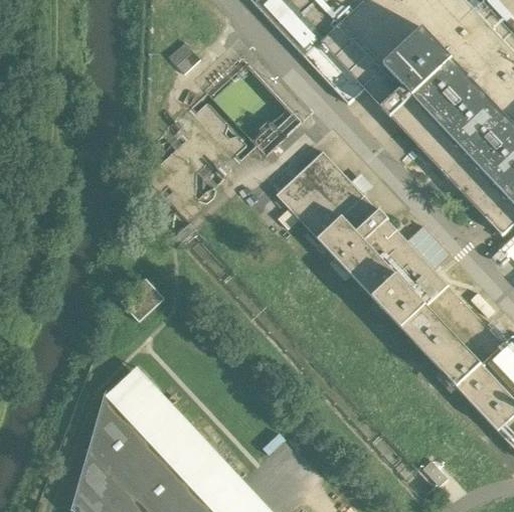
[(324,38),(288,0),(251,0),(347,103),(363,88),(320,42),(324,38)]
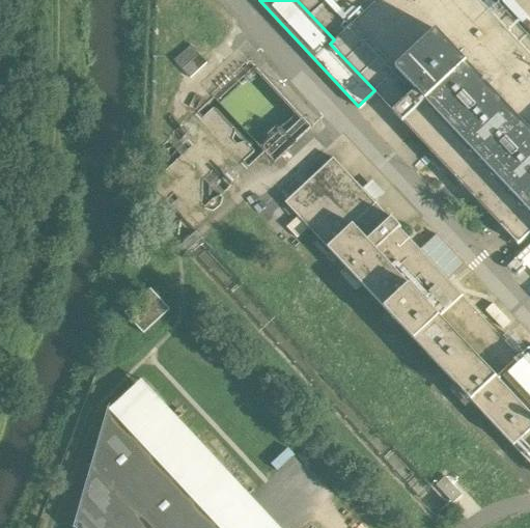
[(529,131),(407,0),(297,0),(334,39),(330,44),(374,90),(393,110),(392,111),(401,121),(402,120),(517,242),(529,229),(529,131)]
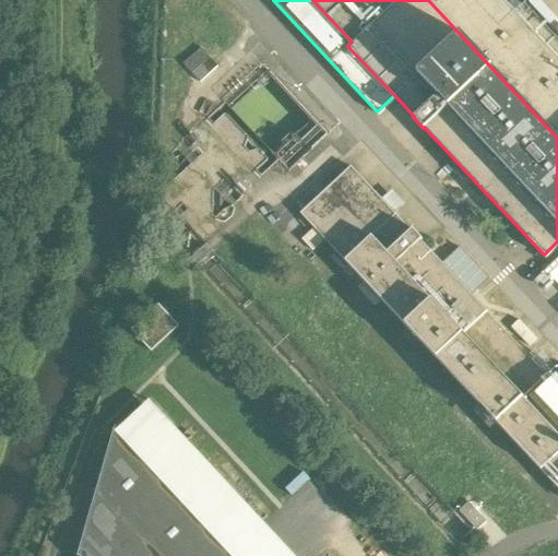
[(523,0),(513,10),(503,0),(428,0),(557,138),(557,0),(523,0)]
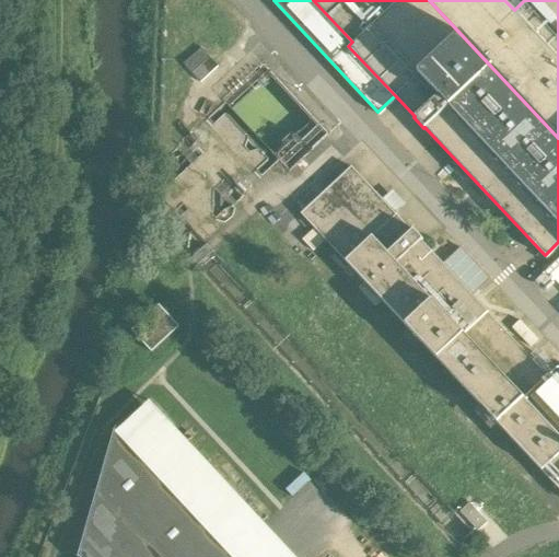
[(200,46),(183,62),(190,71),(208,55),(200,46)]
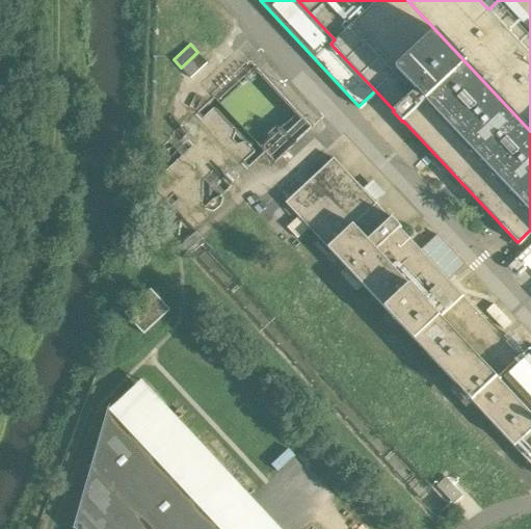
[(176,193),(240,202),(251,116),(208,111),(207,124),(179,121),(170,186),(177,187),(176,193)]
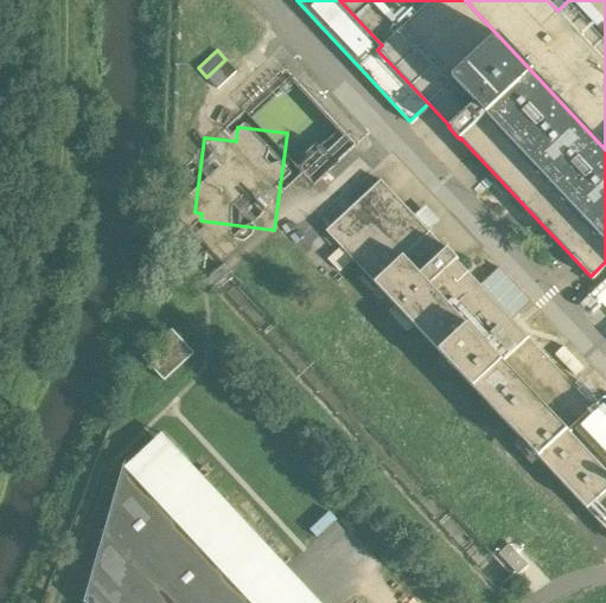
[(428,230),(380,178),(325,229),(340,247),(370,219),(402,254),(428,230)]
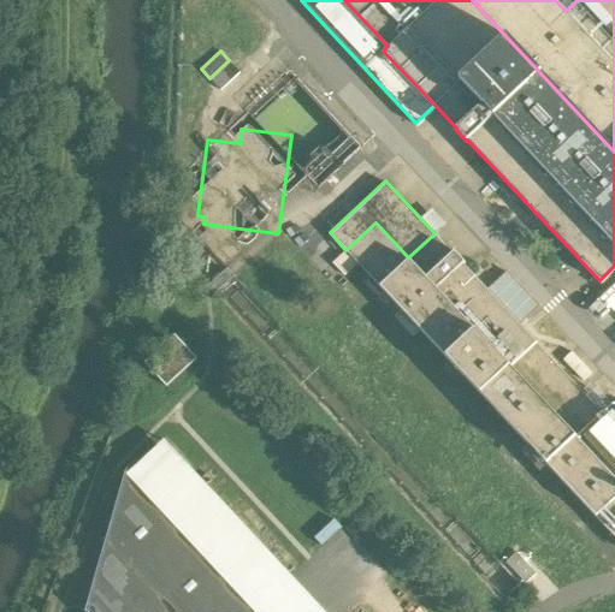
[(432,206),(421,214),(432,229),(443,220),(432,206)]
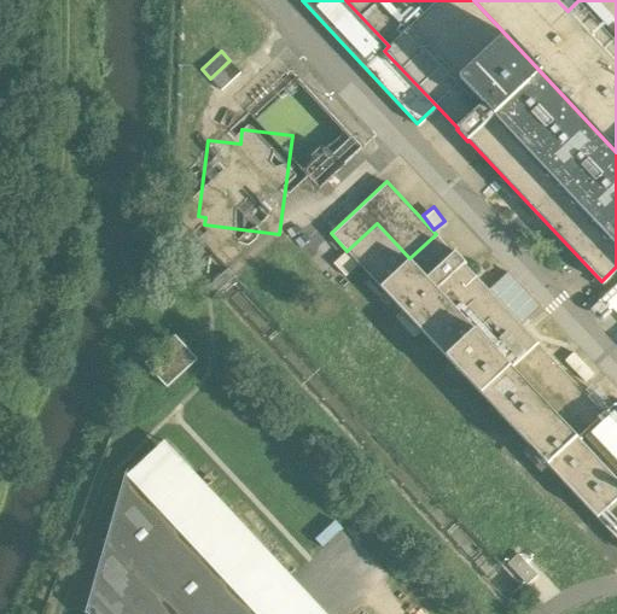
[(453,252),(436,234),(409,258),(377,223),(347,251),(616,538),(616,479),(577,437),(603,413),(464,264),(465,262),(455,251),(453,252)]
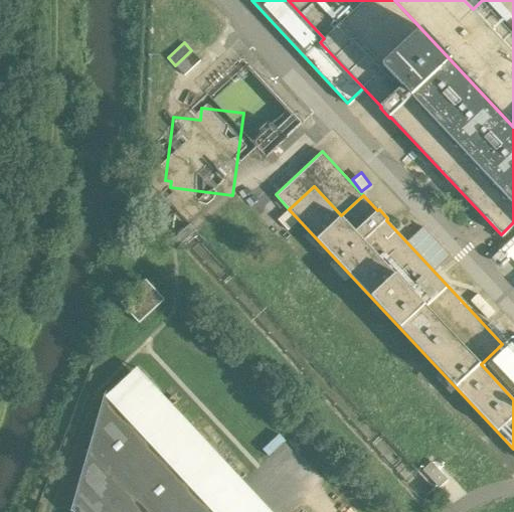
[(421,225),(407,240),(433,266),(448,251),(421,225)]
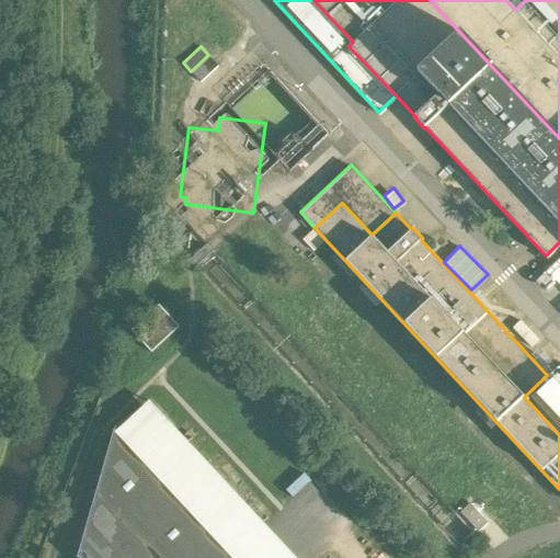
[(559,254),(536,277),(545,286),(555,279),(559,283),(559,282),(559,254)]
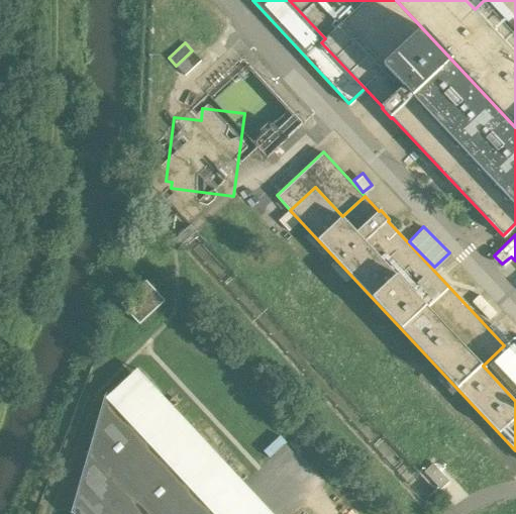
[(168,248),(169,272),(197,271),(197,247),(168,248)]
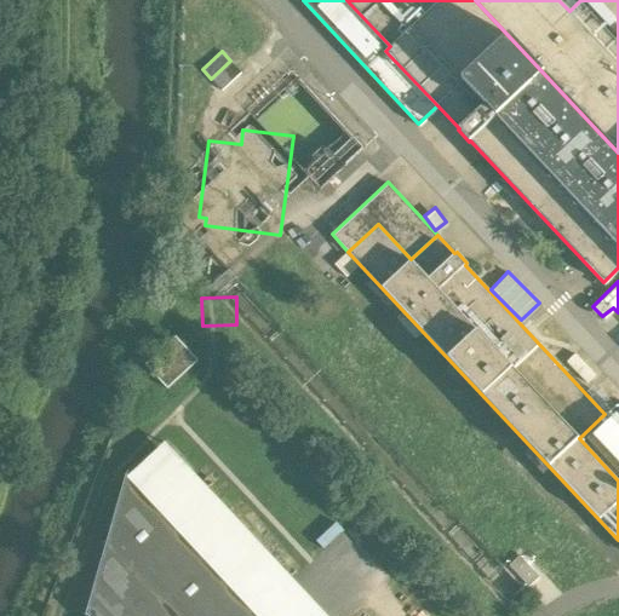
[(175,337),(144,364),(166,387),(196,360),(175,337)]
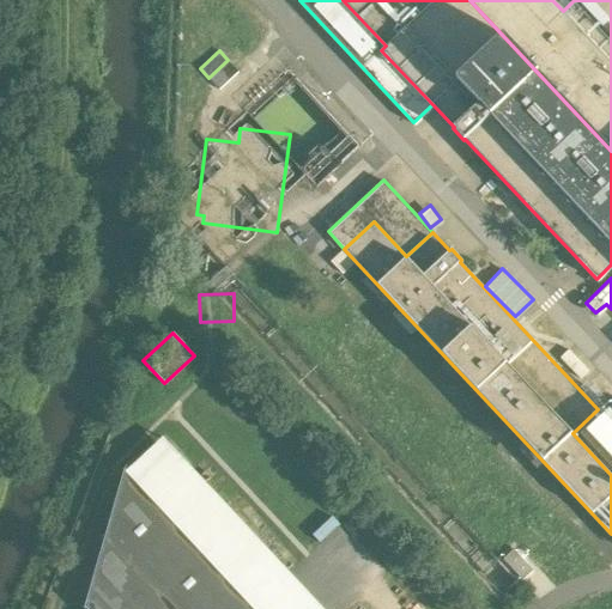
[(128,467),(259,608),(321,608),(161,436),(128,467)]
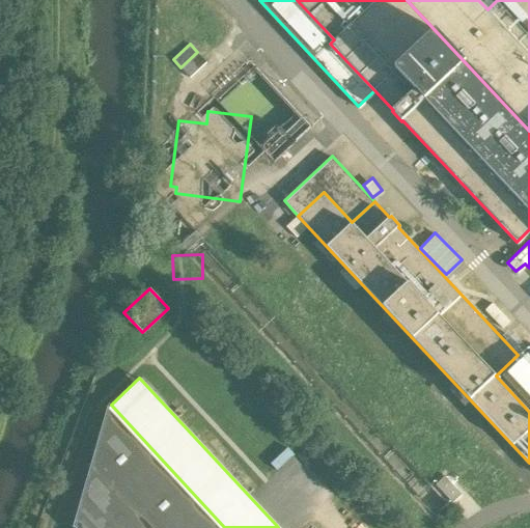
[(222,527),(109,406),(107,405),(73,526),(75,527),(76,527),(222,527)]
